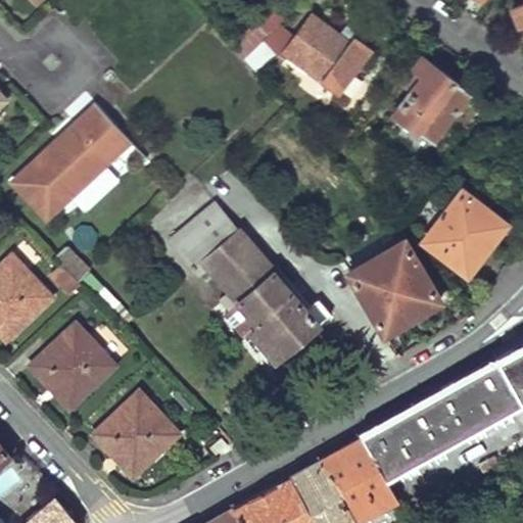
[(276,0),(232,44),(244,57),(263,37),(277,22),(289,11),(276,0)]
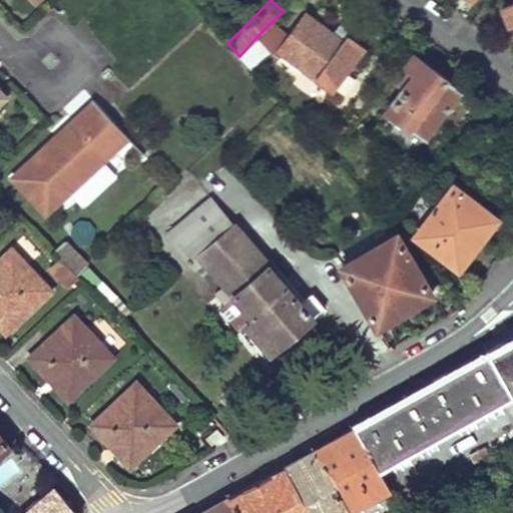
[(512,18),(512,0),(510,0),(501,5),(507,21),(512,18)]
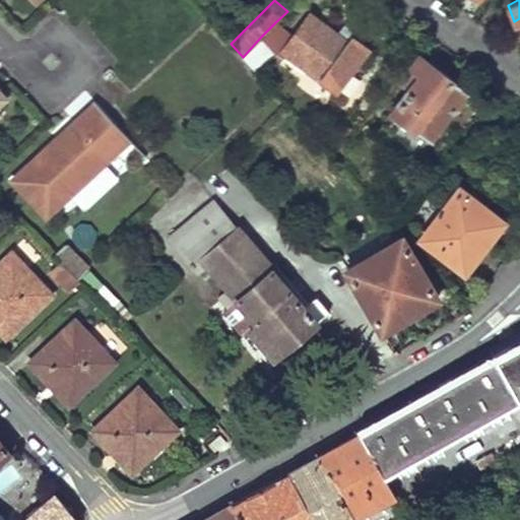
[(281,51),(335,88),(369,44),(352,31),(347,36),(309,12),(293,36),(281,51)]
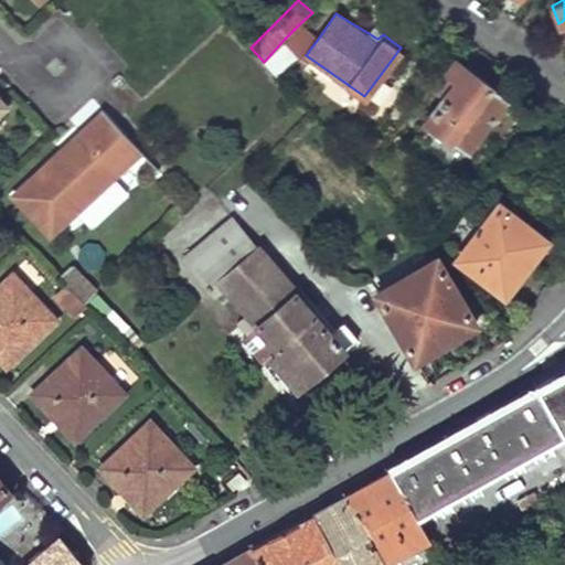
[(306,55),(318,39),(299,24),(284,40),(296,55),(306,55)]
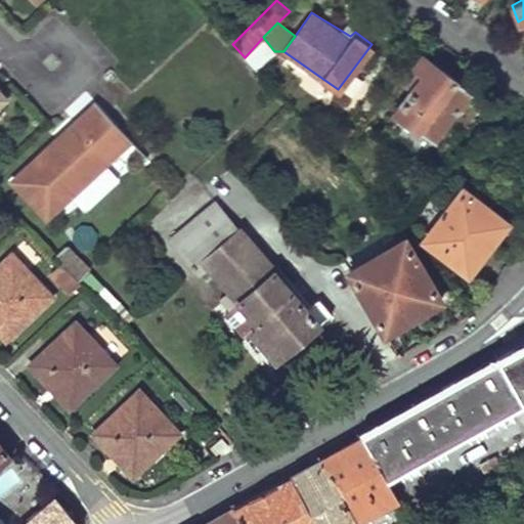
[(245,57),(256,71),(274,51),(263,37),(245,57)]
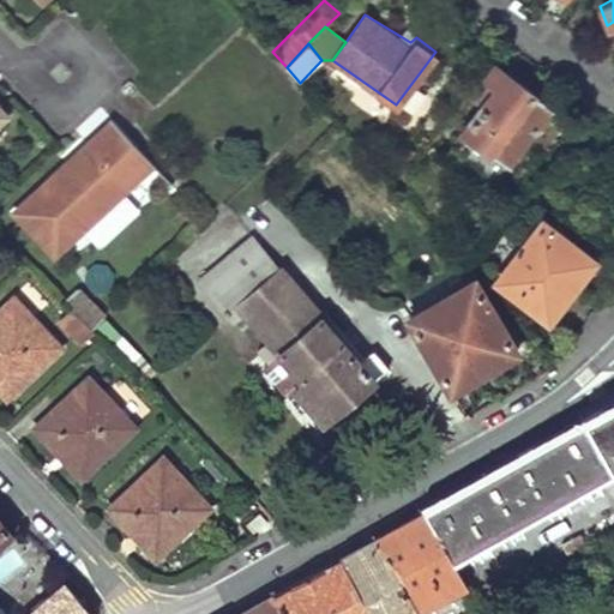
[(461,132),(509,166),(552,106),(521,83),(494,65),(485,79),(493,86),(461,132)]
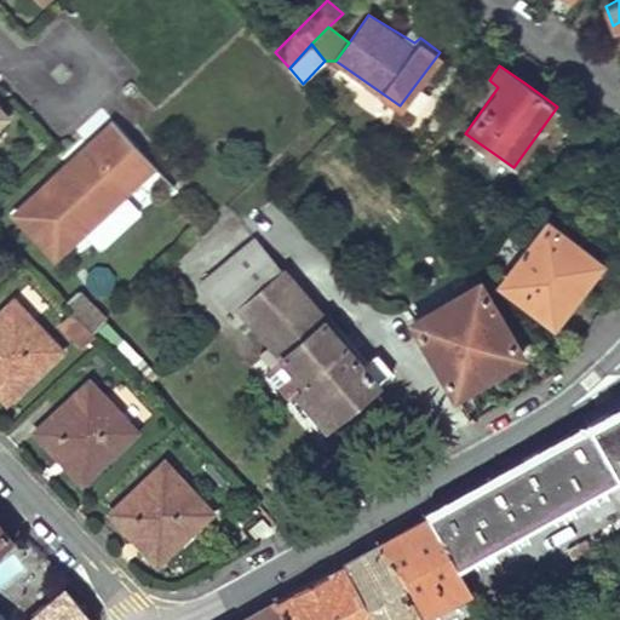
[(87,144),(101,158),(127,133),(114,120),(87,144)]
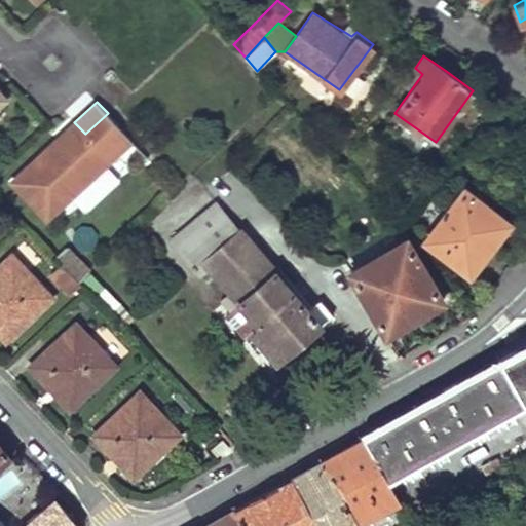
[(132,139),(108,113),(85,134),(74,122),(67,128),(66,135),(67,139),(74,149),(69,153),(55,140),(43,151),(47,157),(30,173),(25,167),(10,182),(45,220),(74,193),(82,203),(109,185),(111,183),(112,176),(100,162),(107,156),(110,159),(132,139)]
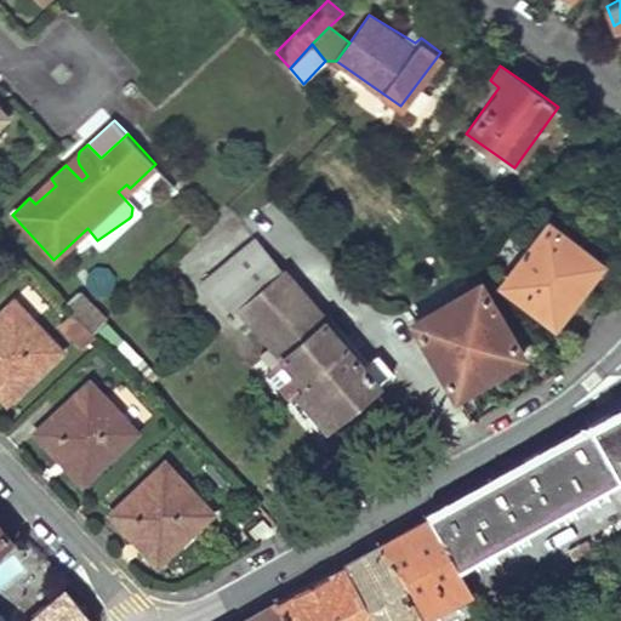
[(66,165),(81,181),(87,176),(79,164),(78,159),(79,152),(66,165)]
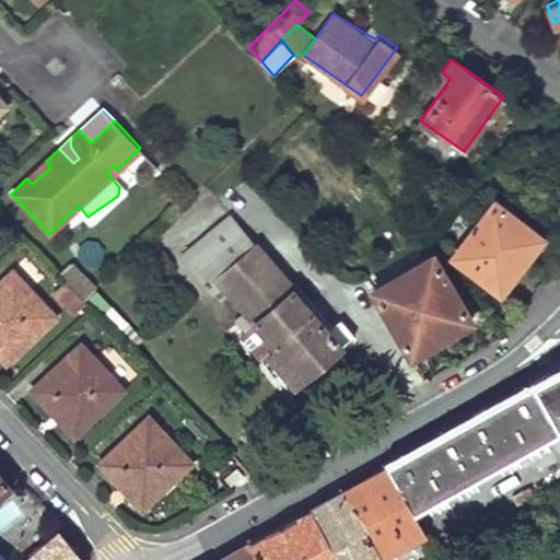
[(143,153),(121,172),(131,183),(153,164),(143,153)]
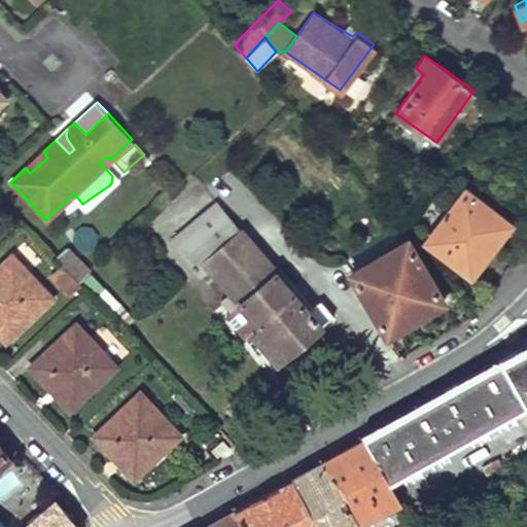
[(43,151),(25,168),(30,173),(47,157),(43,151)]
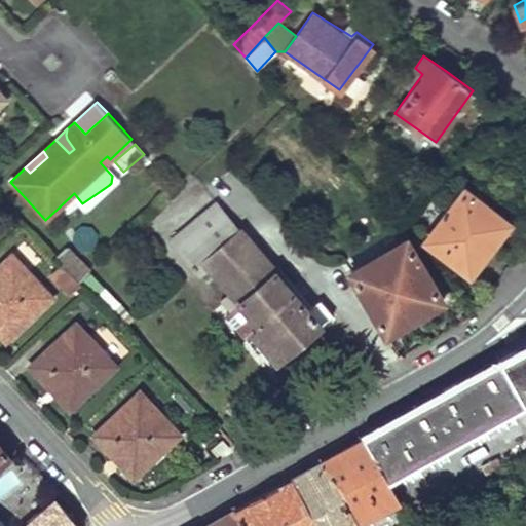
[(450,261),(468,274),(490,248),(510,223),(464,189),(427,236),(454,256),(450,261)]
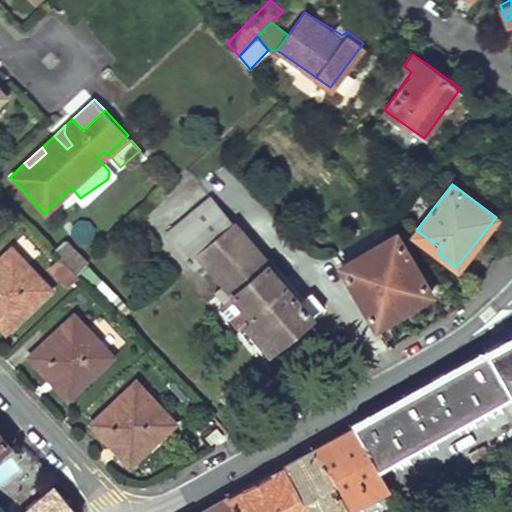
[(209,197),(165,234),(187,261),(195,254),(197,255),(233,225),(209,197)]
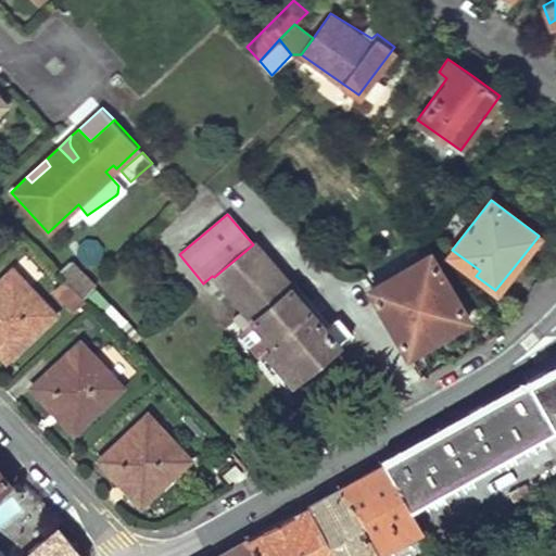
[(253,244),(214,277),(218,282),(248,317),(286,285),(253,244)]
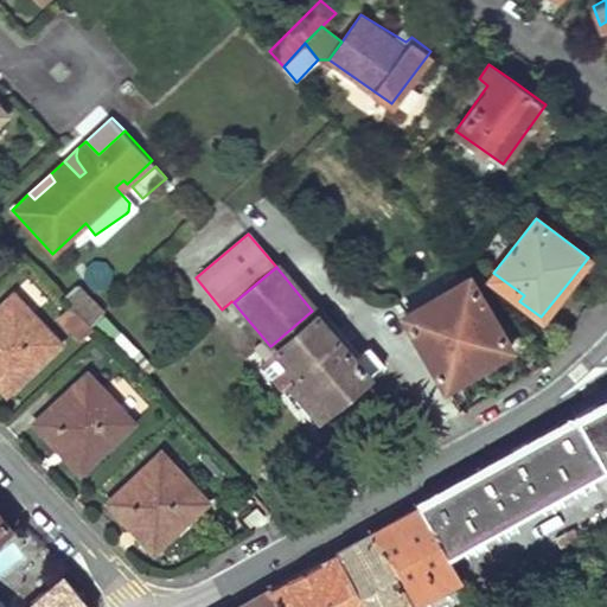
[(407,315),(446,384),(479,366),(510,349),(471,281),(407,315)]
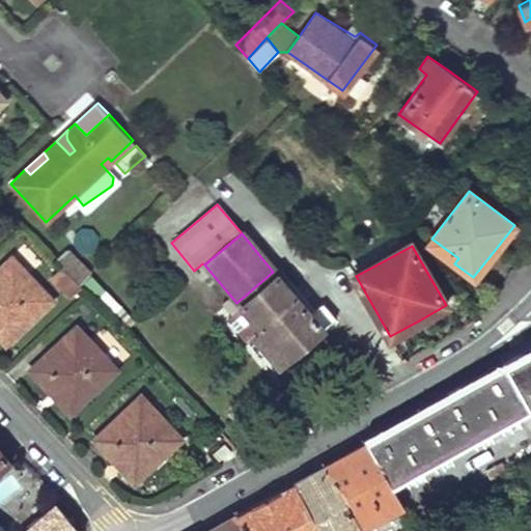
[(66,249),(56,264),(81,282),(91,267),(66,249)]
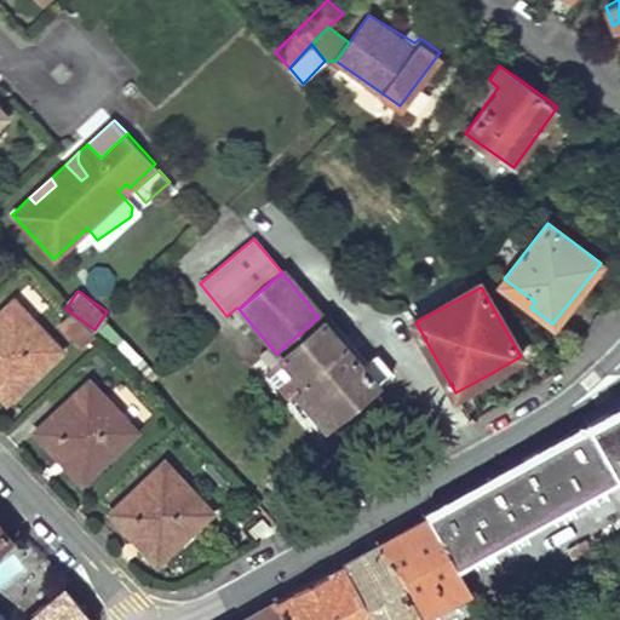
[(0,396),(6,402),(59,354),(11,304),(0,314),(0,396)]
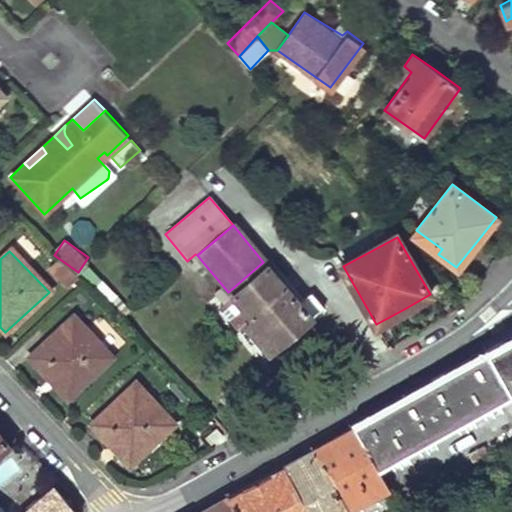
[(195,254),(187,261),(192,267),(201,260),(197,255),(195,254)]
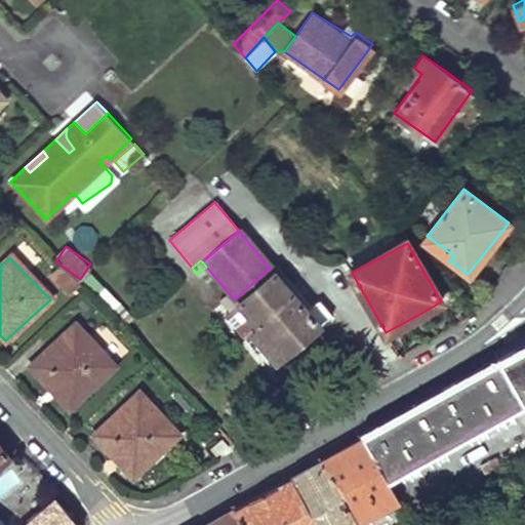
[(65,272),(59,267),(49,276),(54,281),(65,272)]
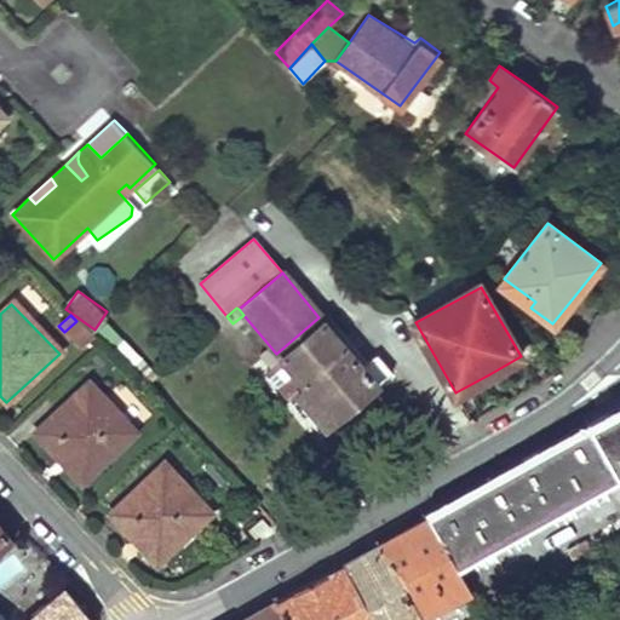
[(279,356),(264,368),(286,396),(302,384),(323,411),(345,391),(354,401),(388,369),(373,354),(359,366),(319,317),(276,354),(279,356)]
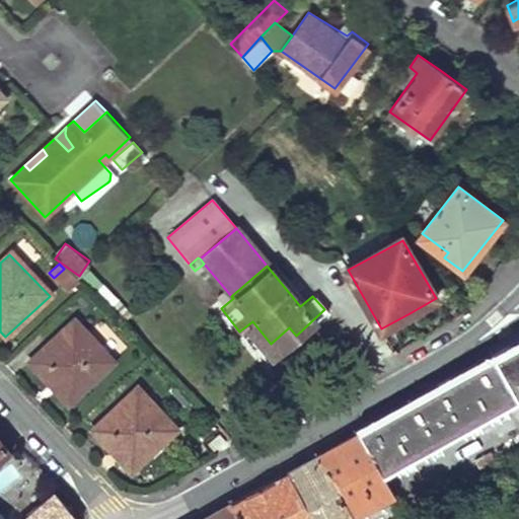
[(78,283),(64,269),(54,278),(68,293),(78,283)]
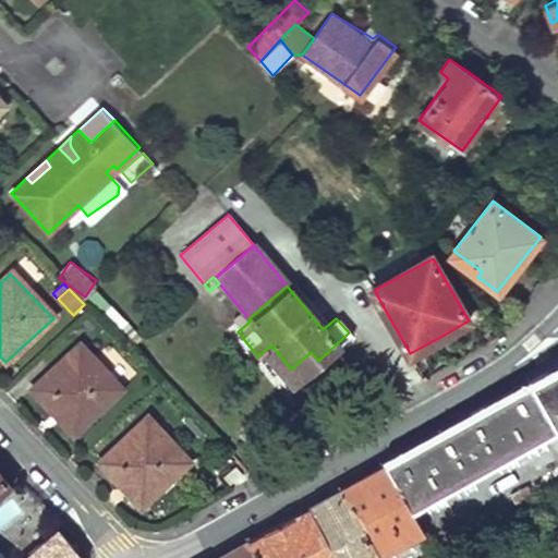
[(271,346),(257,356),(268,370),(274,364),(291,385),(318,361),(311,352),(291,370),(271,346)]
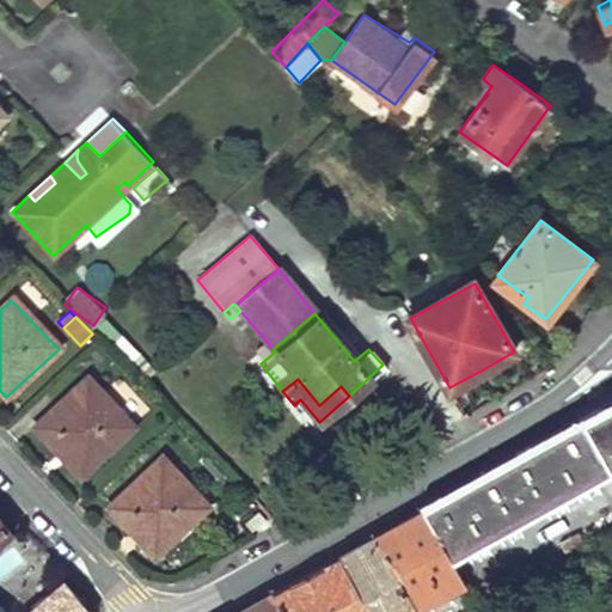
[(59,454),(80,477),(133,429),(89,380),(35,429),(59,454)]
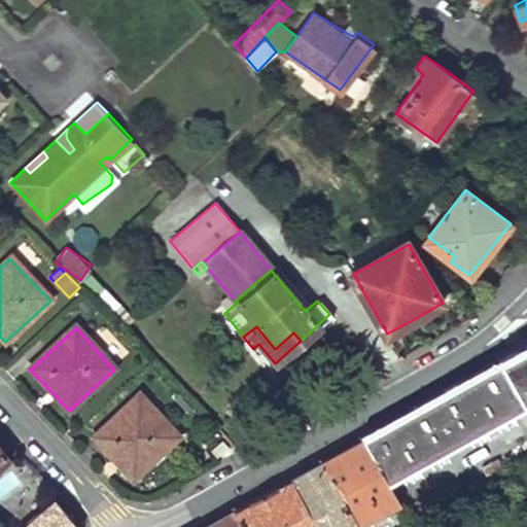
[(525,402),(526,406),(526,344),(498,360),(413,409),(363,436),(387,482),(525,402)]
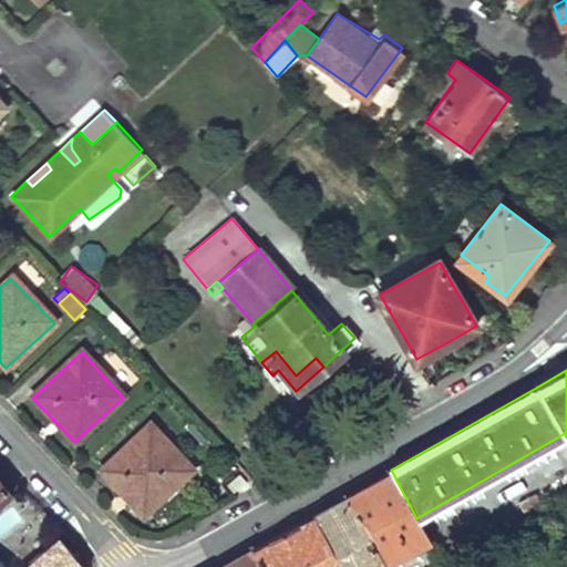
[(151,426),(103,471),(122,492),(145,517),(193,471),(151,426)]
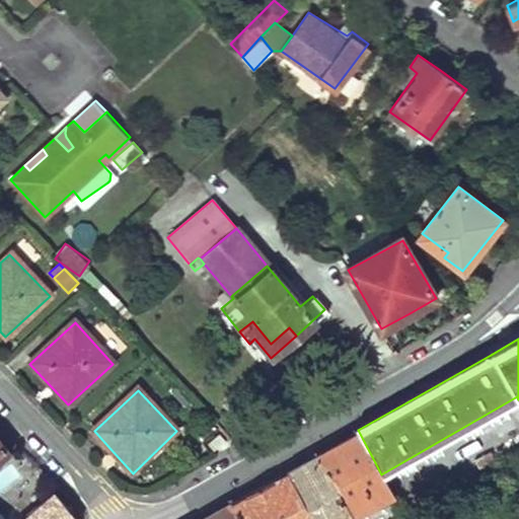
[(317,452),(349,518),(350,518),(391,495),(381,474),(358,430),(338,441),(317,452)]
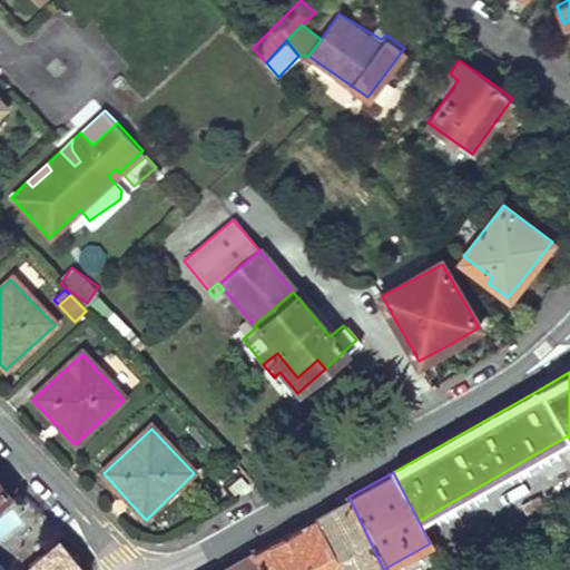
[(228,487),(235,497),(247,489),(241,479),(228,487)]
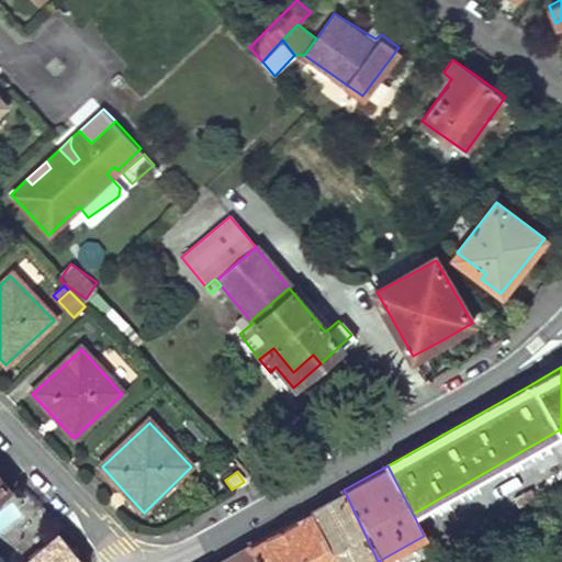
[(0,503),(6,499),(11,495),(0,481),(0,503)]
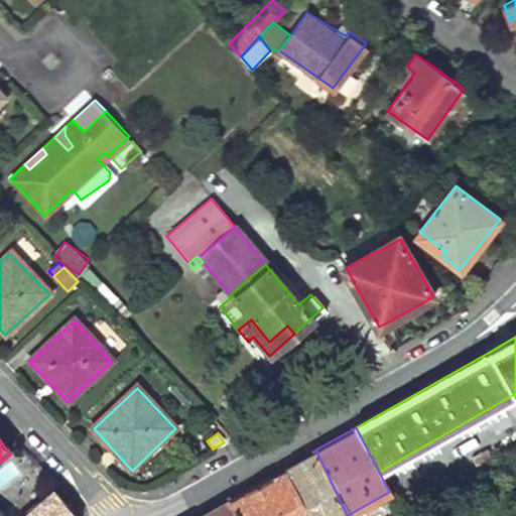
[(347,515),(315,449),(295,462),(250,487),(231,498),(240,515),(347,515)]
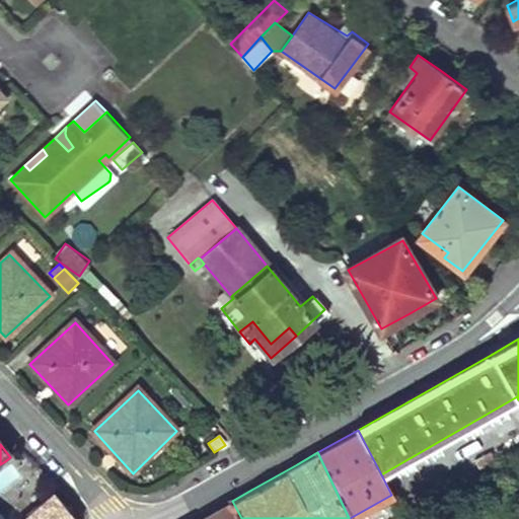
[(77,518),(53,492),(51,495),(47,491),(43,496),(45,500),(40,507),(25,493),(9,509),(17,518),(77,518)]
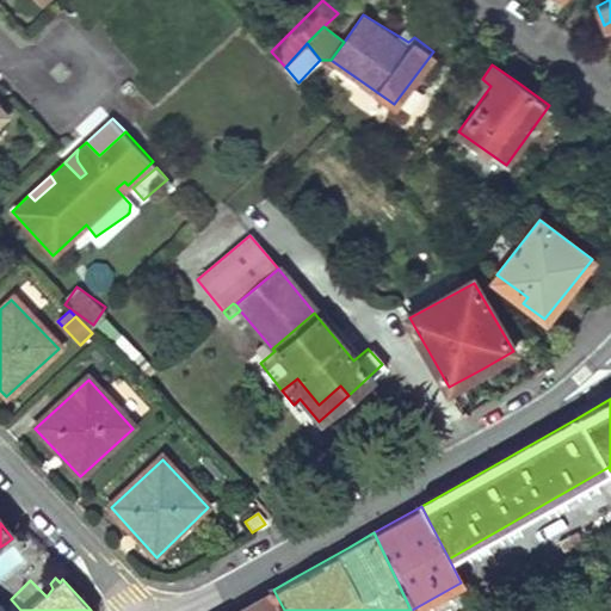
[(284,610),(273,590),(247,604),(234,610),(284,610)]
